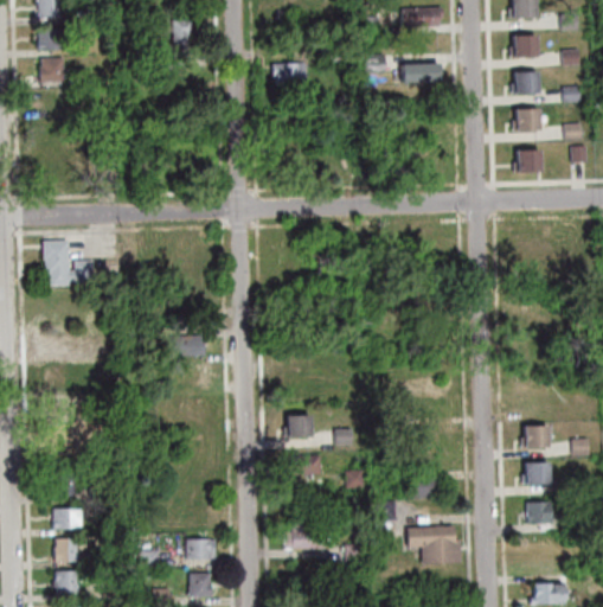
[(39,0),(39,17),(61,17),(59,0),(39,0)]
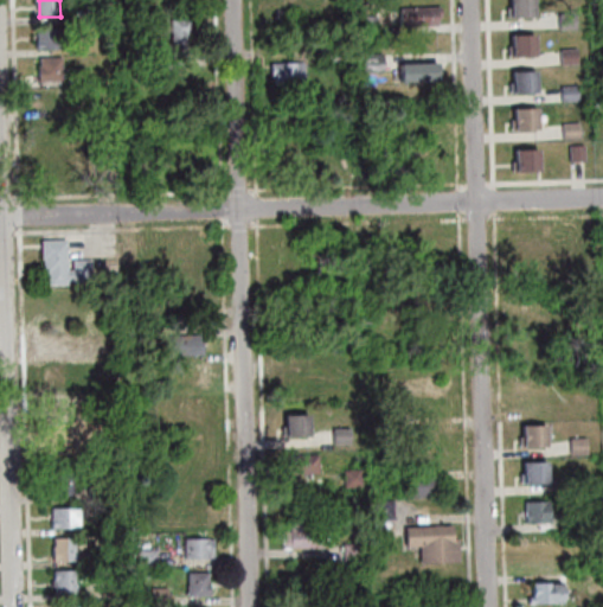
[(512,0),(536,0),(536,17),(510,17),(510,8),(512,8),(512,0)]
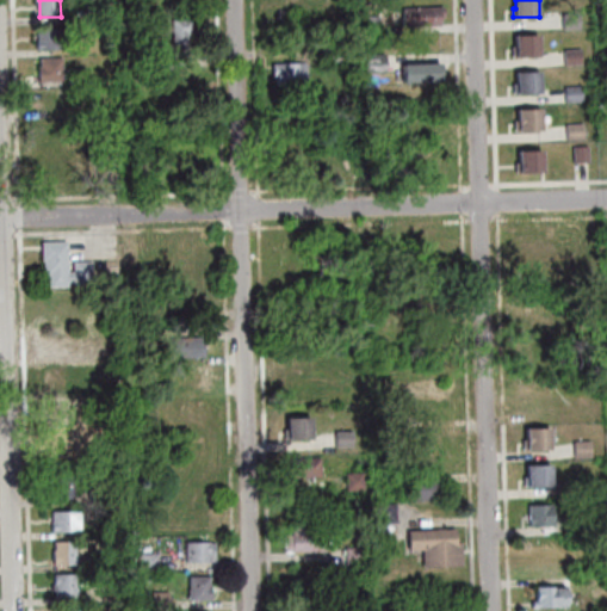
[(404,8),(446,6),(446,17),(441,17),(441,24),(406,25),(404,8)]
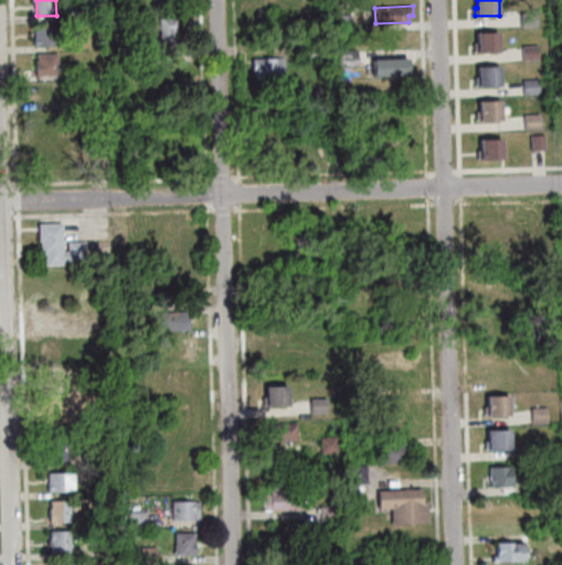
[(523,27),(522,13),(538,13),(538,27),(523,27)]
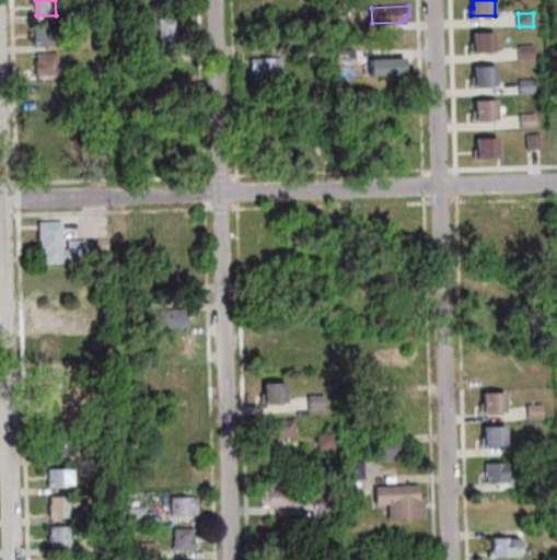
[(174,48),(174,33),(180,33),(180,19),(161,20),(162,49),(174,48)]
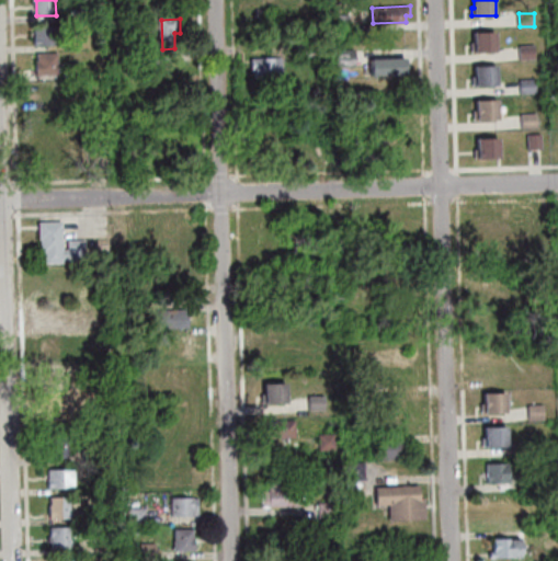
[(36,45),(64,45),(64,26),(36,26),(36,45)]
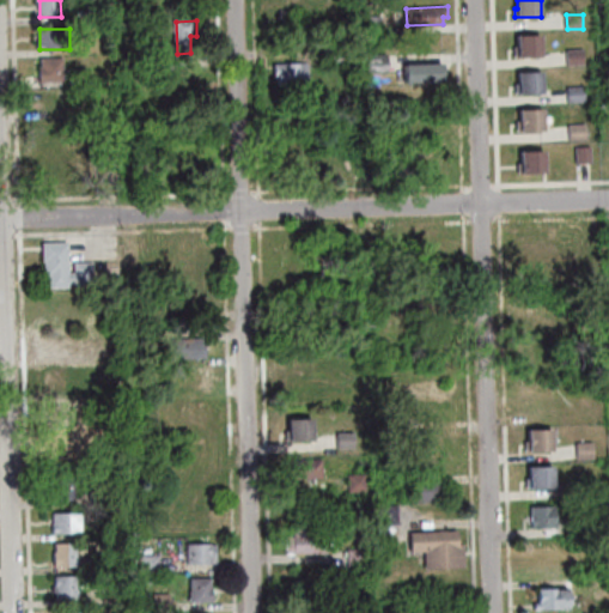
[(516,58),(516,48),(519,48),(519,36),(542,36),(542,58),(516,58)]
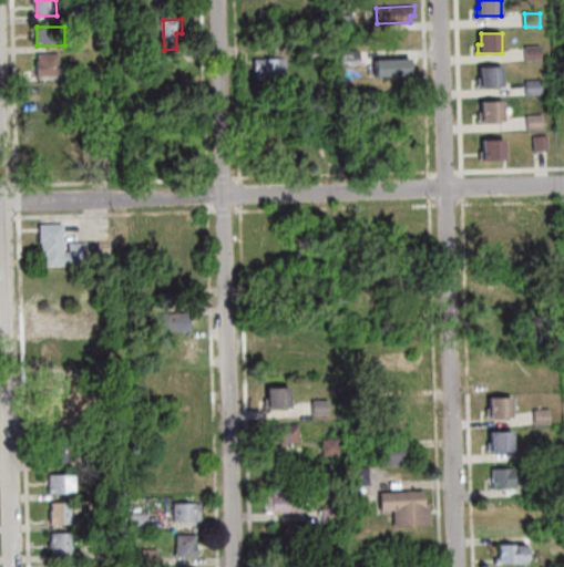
[(305,57),(305,41),(321,40),(321,55),(305,57)]
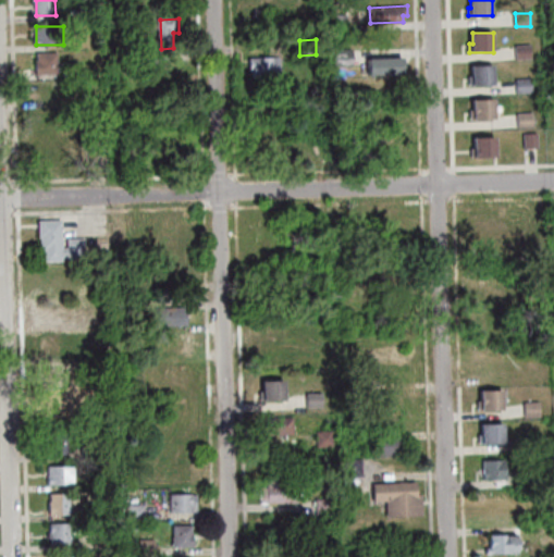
[(518,59),(517,46),(531,45),(532,59),(518,59)]
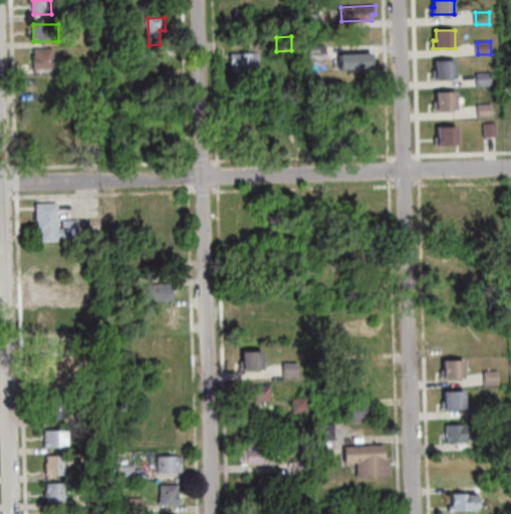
[(326,60),(309,61),(308,46),(325,45),(326,60)]
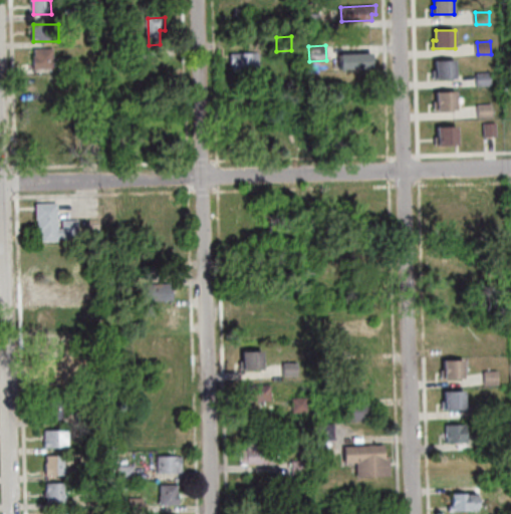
[(55,68),(55,48),(35,48),(35,68),(55,68)]
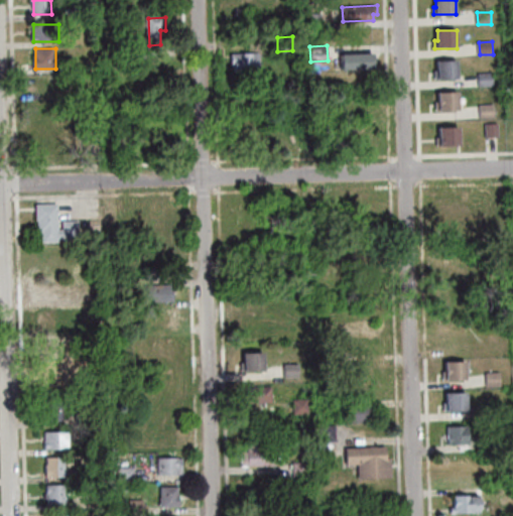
[(258,52),(259,71),(236,72),(235,65),(233,65),(232,53),(258,52)]
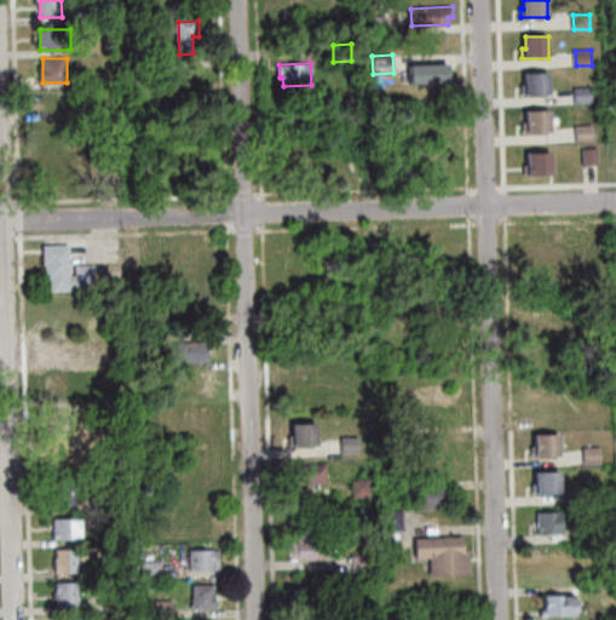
[(449,82),(412,84),(412,67),(449,65),(449,82)]
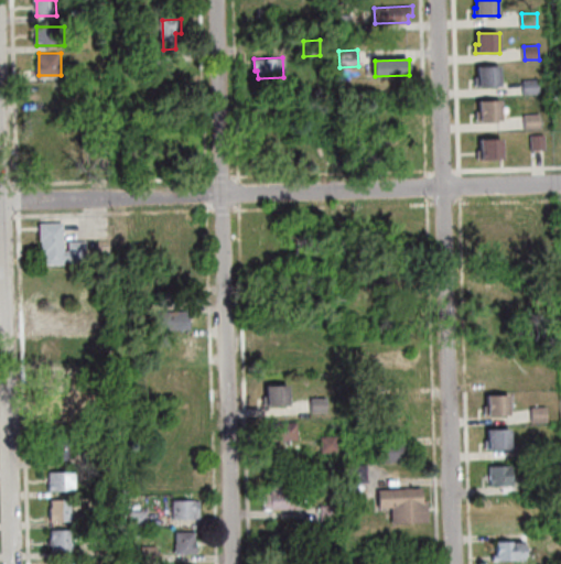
[(500,86),(476,87),(476,78),(478,78),(478,68),(499,67),(500,86)]
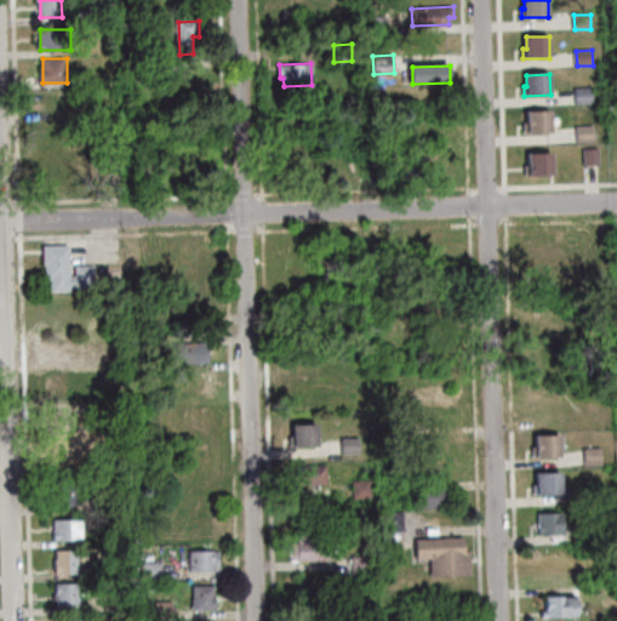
[(594,103),(577,104),(577,90),(593,89),(594,103)]
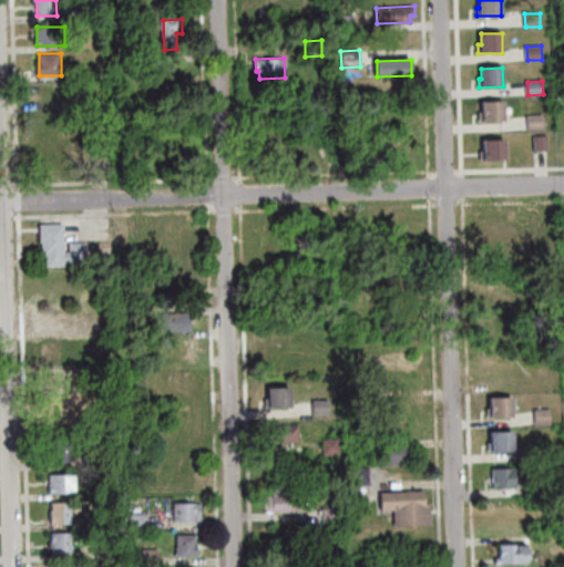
[(480,122),(480,113),(483,113),(483,102),(502,102),(503,122),(480,122)]
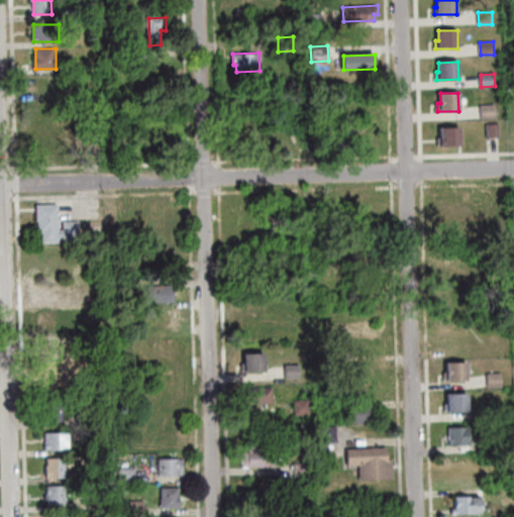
[(482,118),(482,106),(495,106),(495,118),(482,118)]
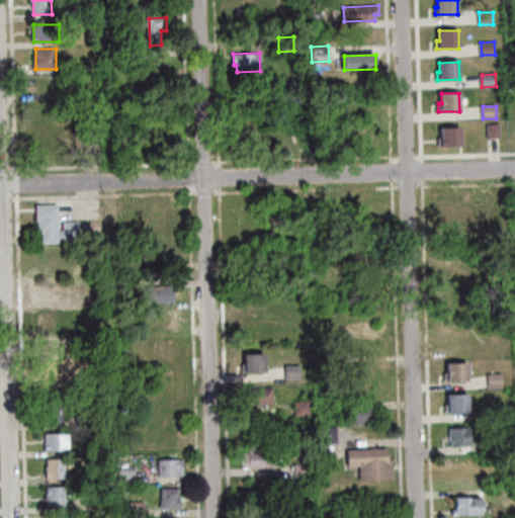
[(501,138),(489,138),(488,124),(501,124),(501,138)]
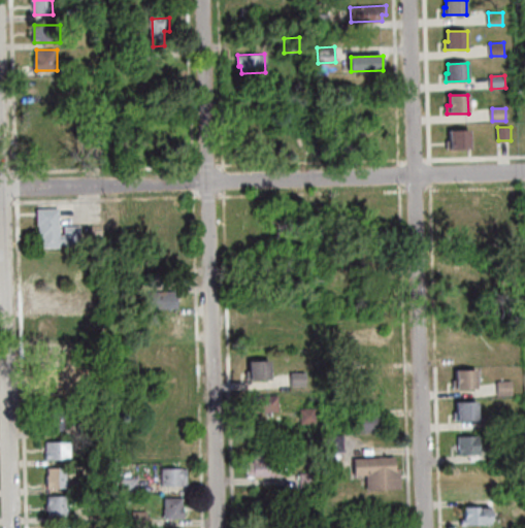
[(470,149),(448,150),(448,141),(451,141),(450,131),(470,131),(470,149)]
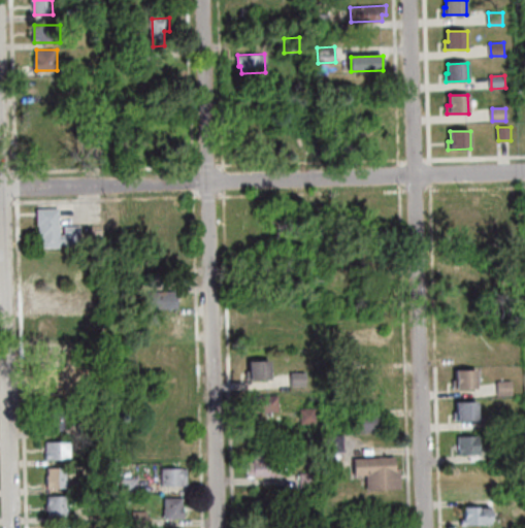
[(40,140),(40,161),(61,161),(61,140),(40,140)]
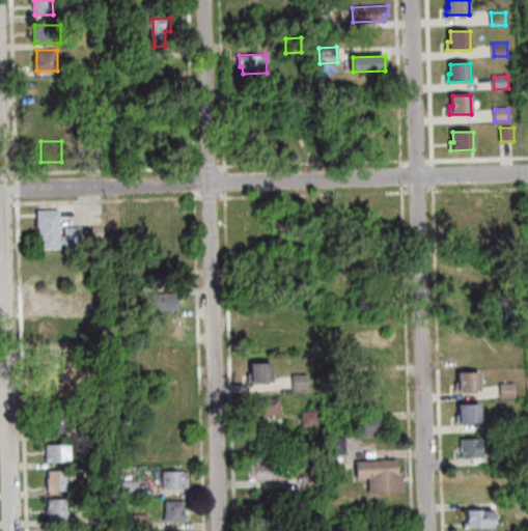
[(83,226),(61,226),(61,208),(39,208),(39,248),(83,248),(83,226)]
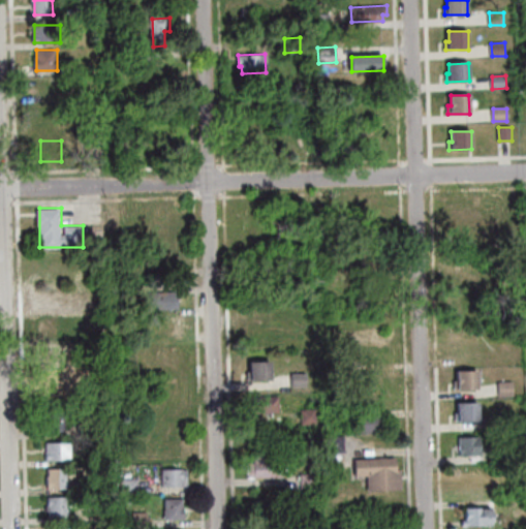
[(181,308),(181,292),(156,292),(156,308),(181,308)]
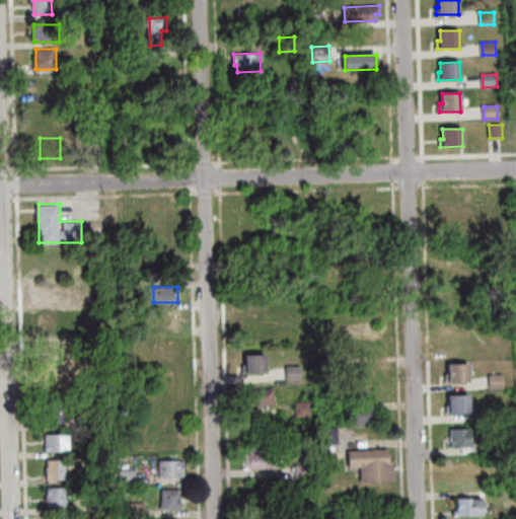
[(84,291),(84,305),(100,306),(99,291),(84,291)]
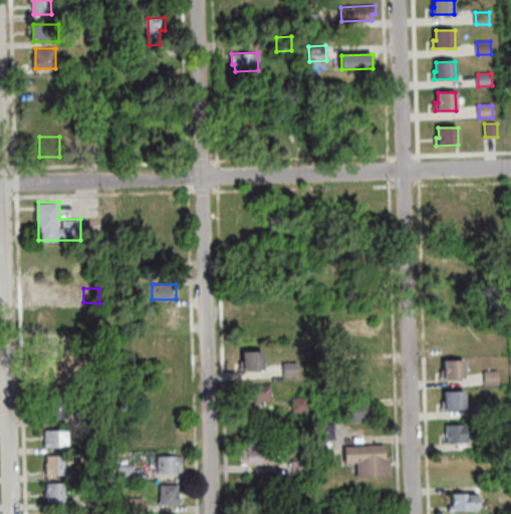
[(288,315),(304,315),(304,302),(288,302),(288,315)]
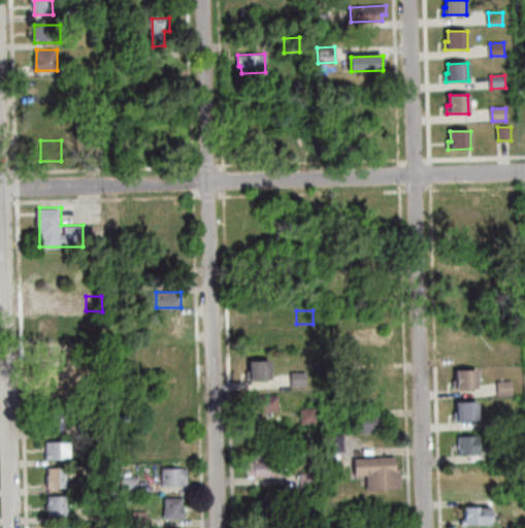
[(183,334),(183,316),(155,316),(155,334),(183,334)]
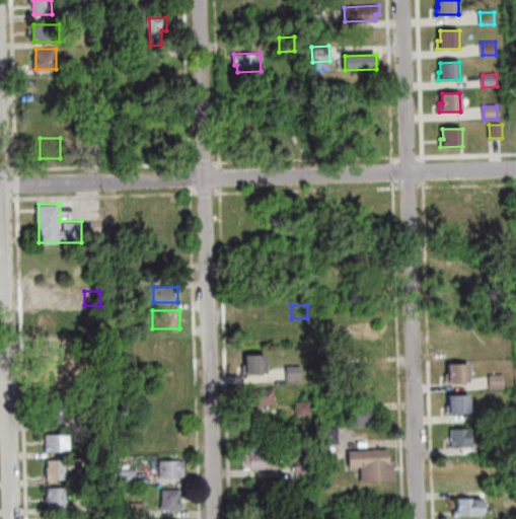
[(76,329),(76,341),(93,340),(92,328),(76,329)]
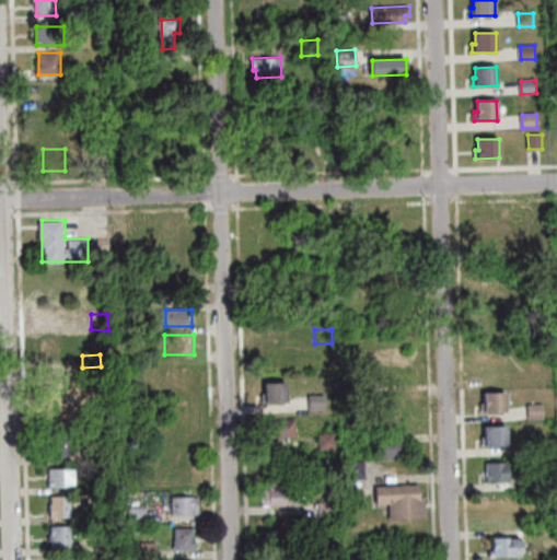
[(164,386),(195,386),(195,368),(164,368),(164,386)]
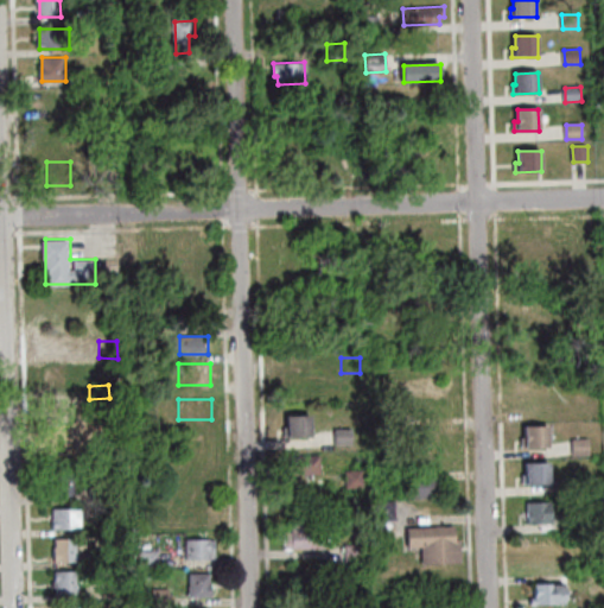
[(52,400),(52,428),(76,428),(76,400),(52,400)]
